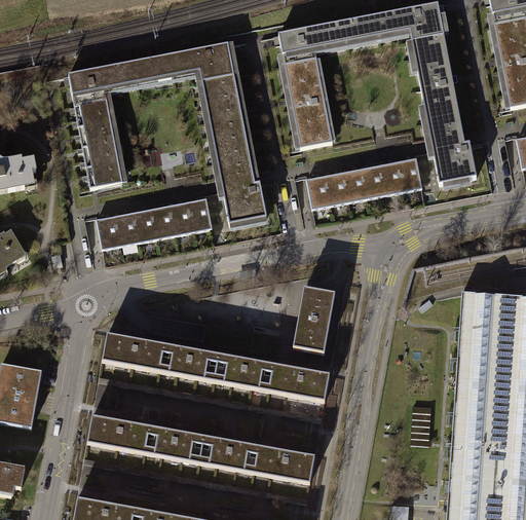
[(500,57),(510,106),(525,102),(525,16),(524,5),(525,4),(525,0),(489,0),(500,57)]
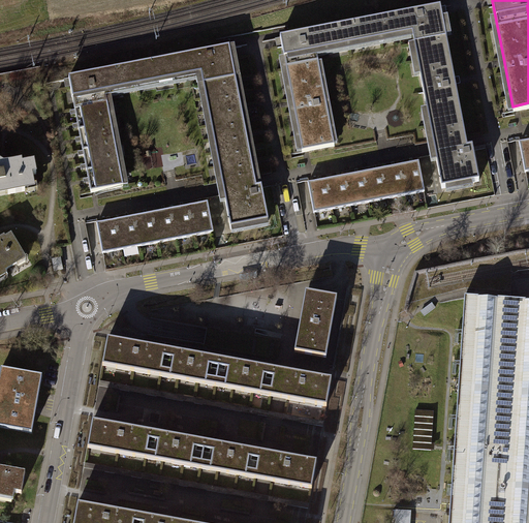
[(440,1),(345,20),(348,40),(412,28),(414,38),(446,32),(441,4),(440,1)]
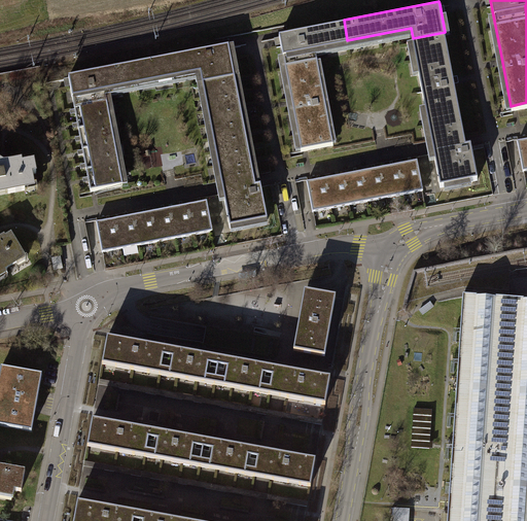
[(280,35),(285,63),(317,57),(315,45),(347,40),(344,20),(300,28),(279,31),(280,35)]
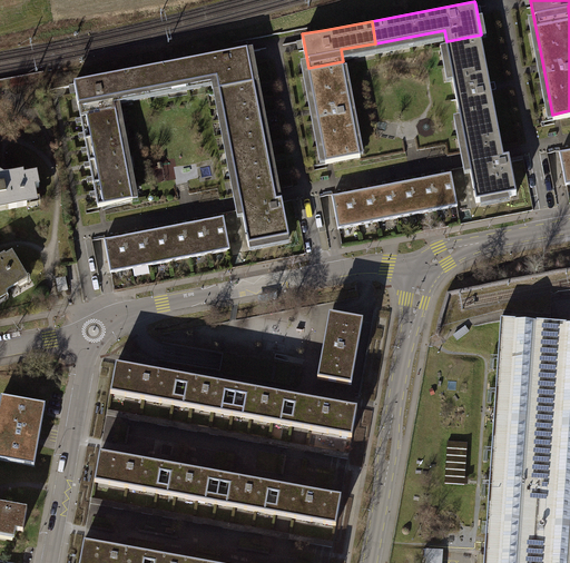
[(446,41),(467,146),(501,139),(490,80),(481,35),(446,41)]
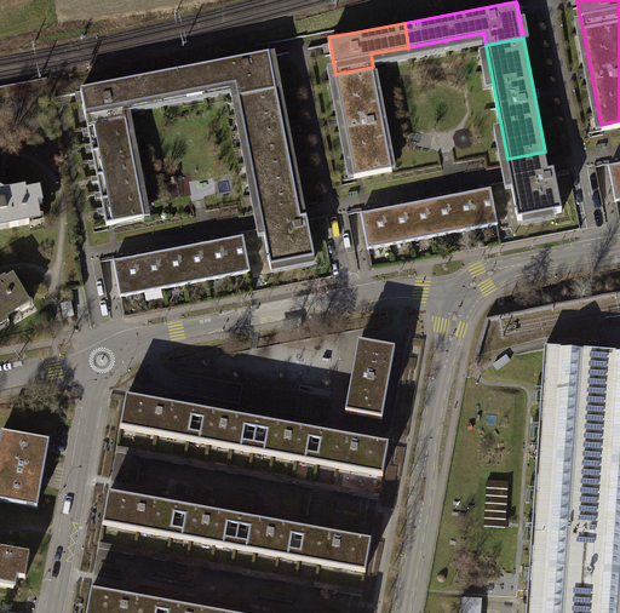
[(236,80),(237,92),(276,85),(270,53),(269,49),(256,51),(155,70),(160,95),(236,80)]
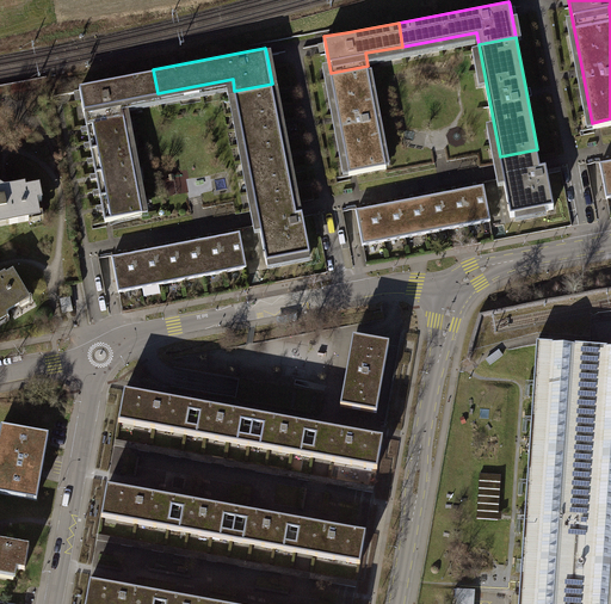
[(387,162),(368,66),(331,73),(339,113),(349,170),(387,162)]
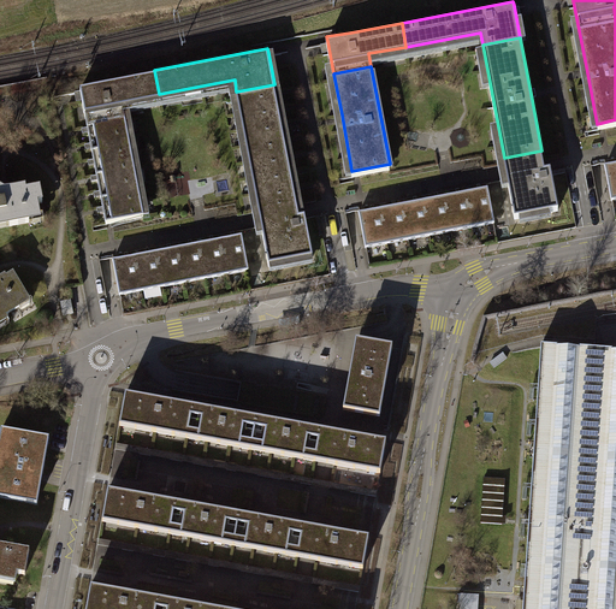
[(123,101),(159,94),(154,70),(81,84),(106,218),(143,211),(123,101)]
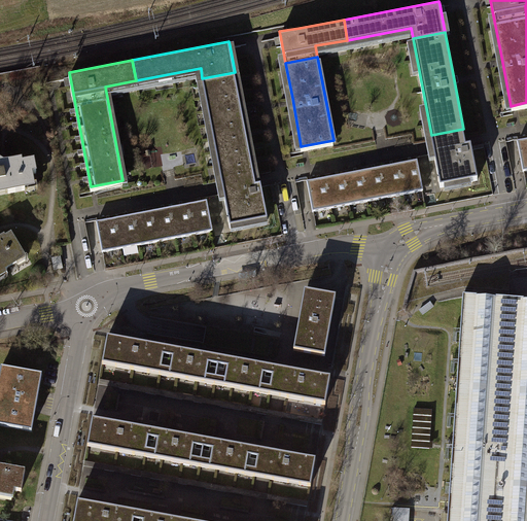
[(222,181),(230,222),(268,215),(260,180),(255,181),(254,175),(235,72),(202,78),(222,181)]
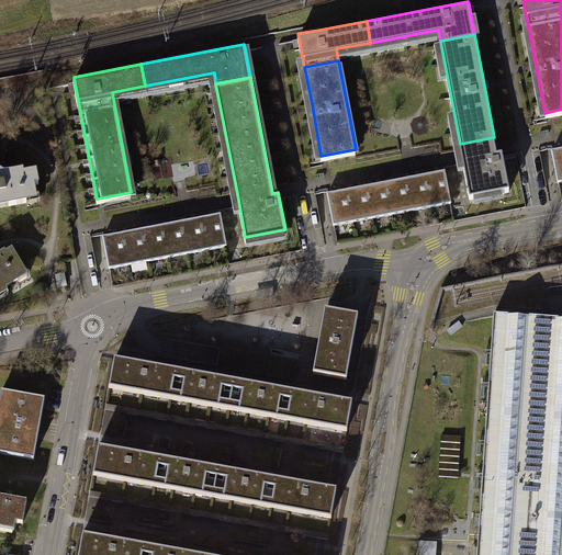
[(495,144),(494,137),(460,144),(461,151),(470,194),(509,187),(502,149),(496,150),(495,144)]
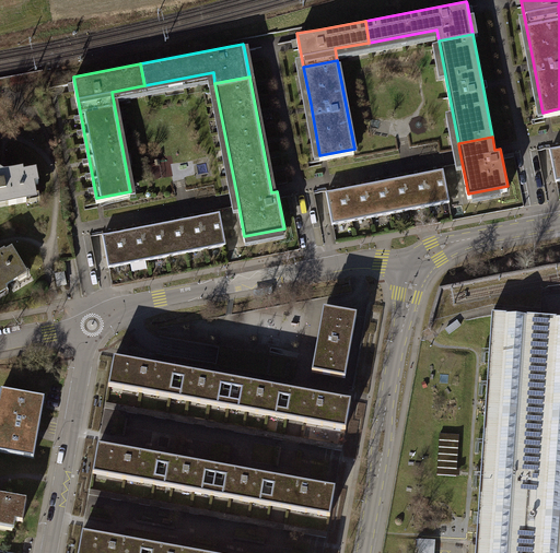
[(559,140),(550,142),(556,174),(557,174),(559,173),(559,140)]
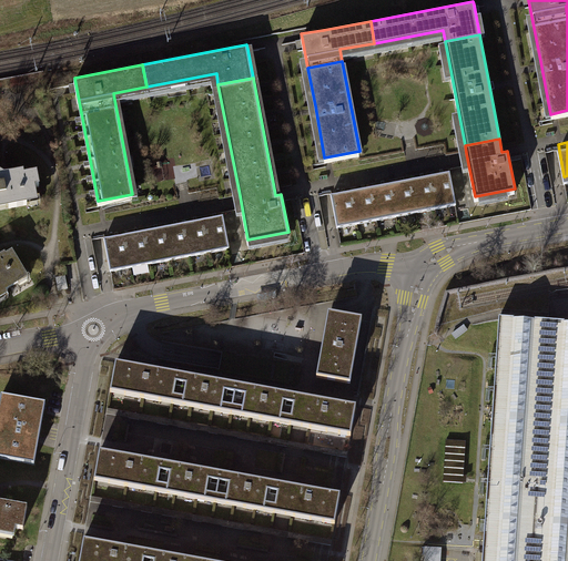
[(0,197),(6,197),(7,203),(24,199),(23,193),(34,191),(32,181),(37,180),(34,167),(22,170),(21,166),(4,170),(0,170),(0,169),(0,197)]
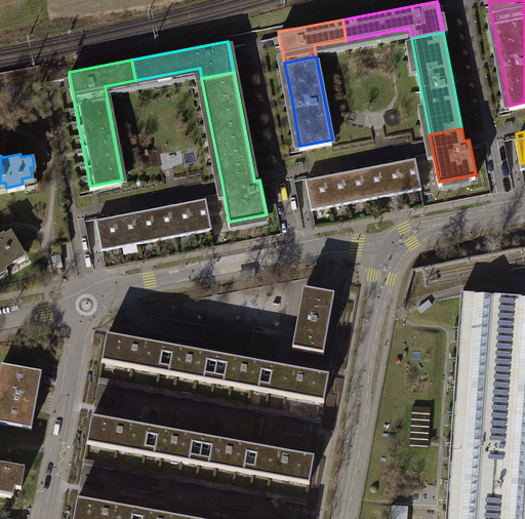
[(415,154),(397,157),(403,187),(420,184),(421,184),(415,154)]
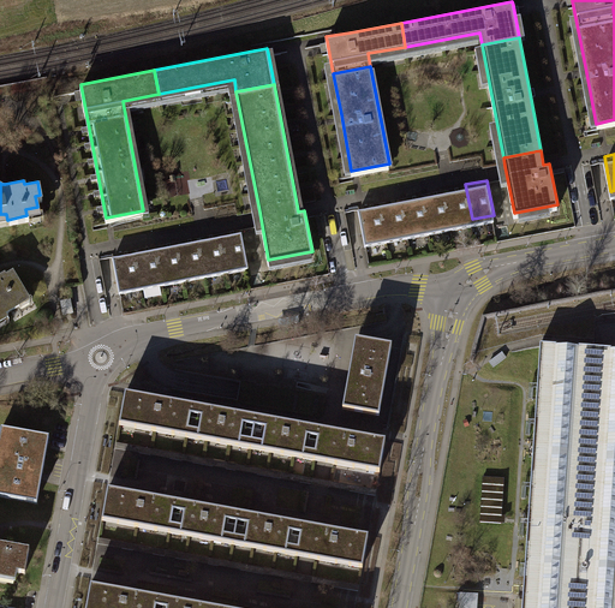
[(465,184),(445,188),(451,222),(472,219),(465,184)]
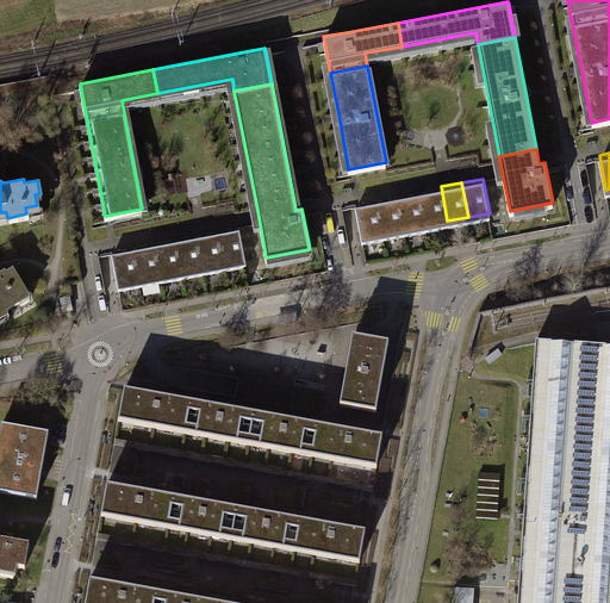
[(441,186),(419,191),(425,225),(447,221),(441,186)]
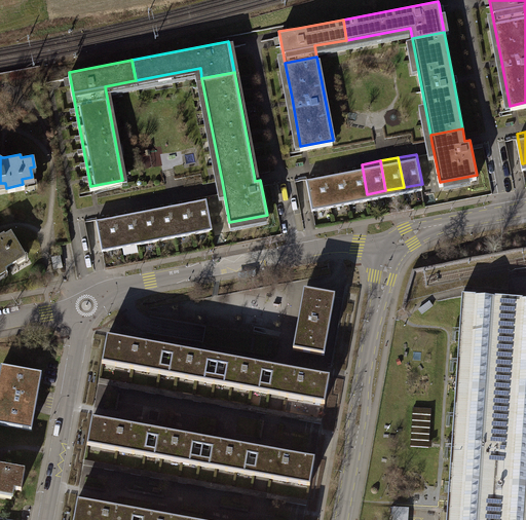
[(362,164),(343,168),(349,197),(367,194),(362,164)]
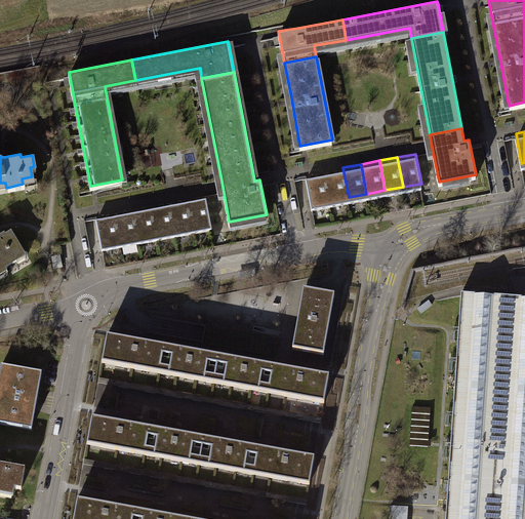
[(342,167),(324,171),(330,201),(349,197),(342,167)]
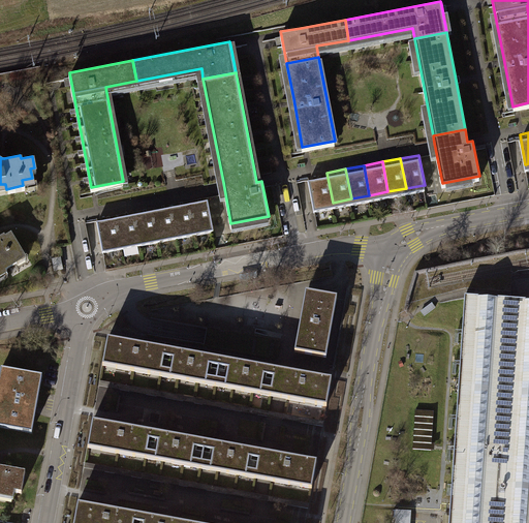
[(327,173),(309,176),(314,206),(315,206),(333,203),(327,173)]
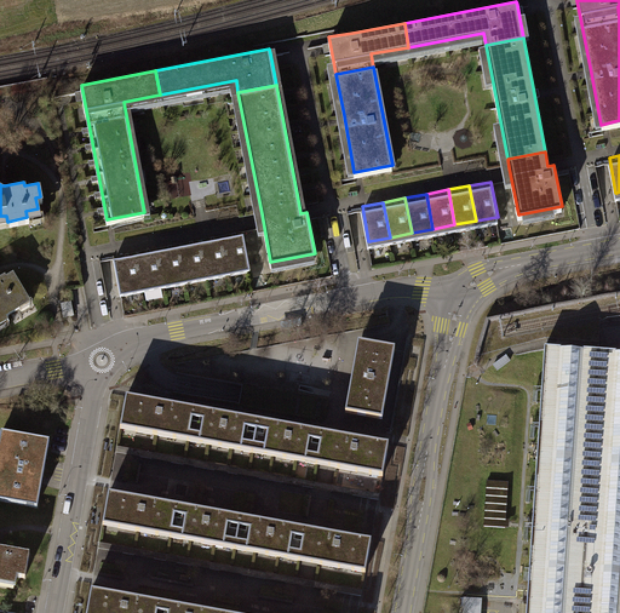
[(244,228),(222,231),(229,267),(248,263),(251,263),(244,228)]
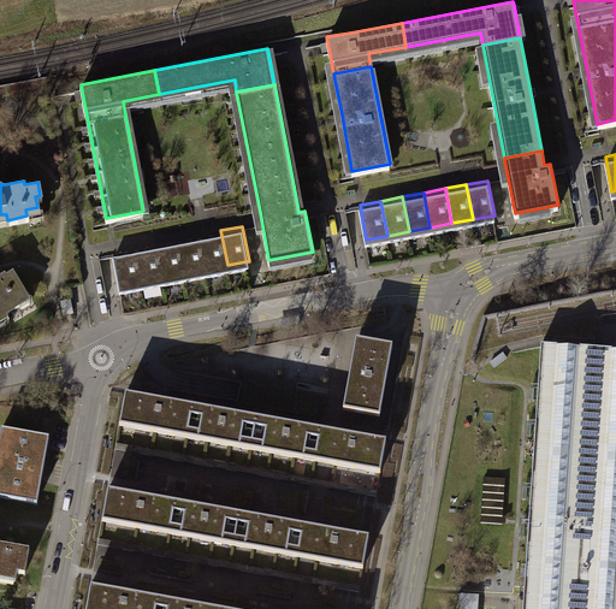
[(220,230),(199,235),(206,270),(227,265),(220,230)]
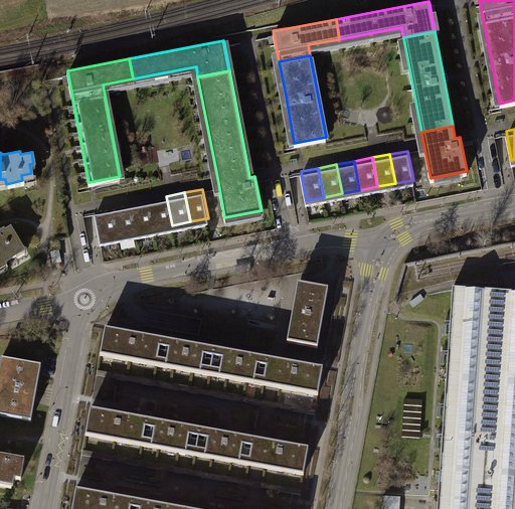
[(166,196),(149,199),(154,228),(172,225),(166,196)]
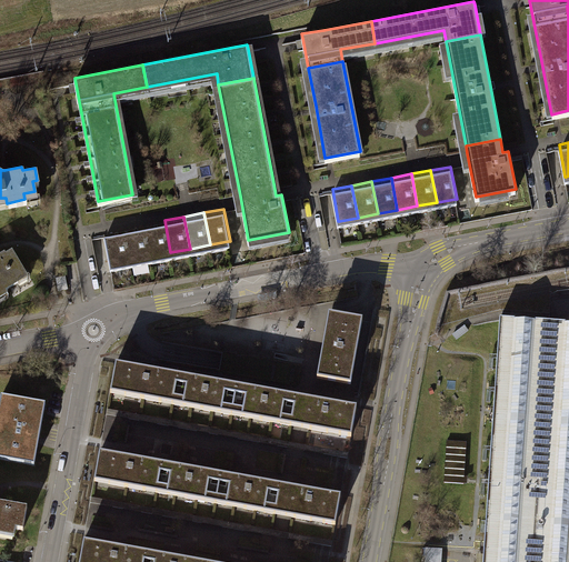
[(165,220),(145,223),(150,257),(170,252),(165,220)]
